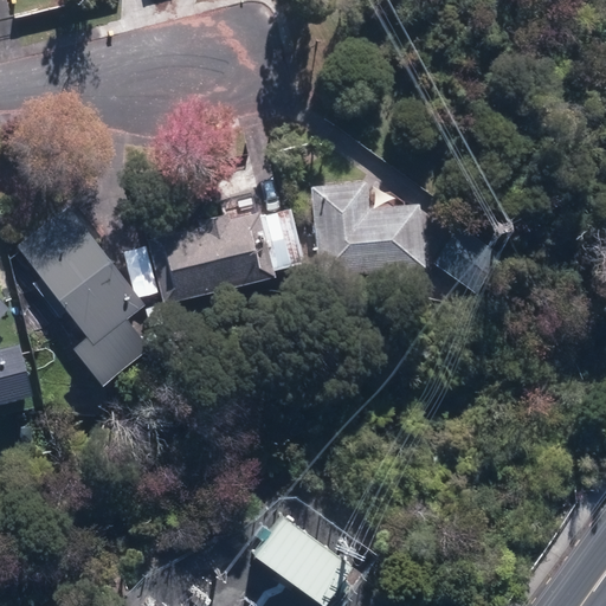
[(417,205),(366,210),(365,185),(309,189),(313,230),(314,230),(317,278),(423,270),(417,205)]
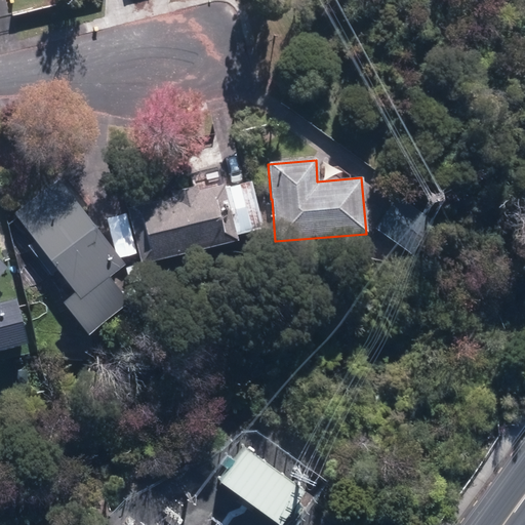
[(56,178),(12,212),(73,291),(59,300),(84,332),(126,300),(108,276),(123,264),(56,178)]
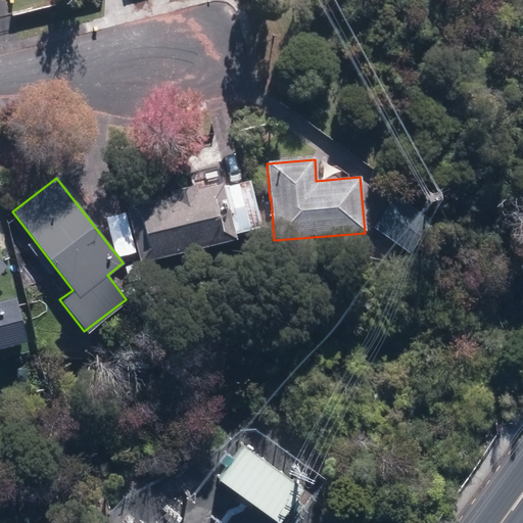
[(124,200),(139,263),(236,239),(234,233),(262,227),(250,180),(224,187),(223,182),(217,184),(216,178),(124,200)]
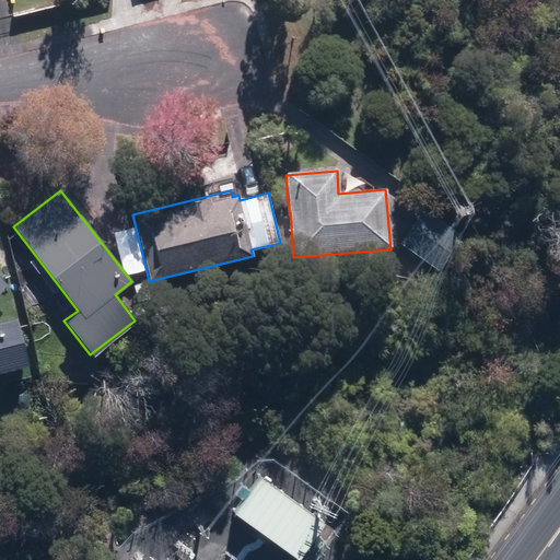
[(462,237),(422,211),(398,245),(438,272),(462,237)]
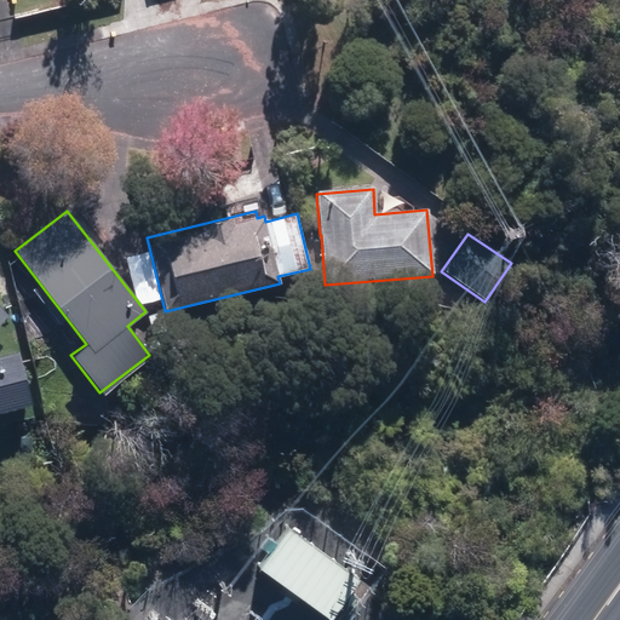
[(0,412),(29,405),(17,351),(0,355),(0,412)]
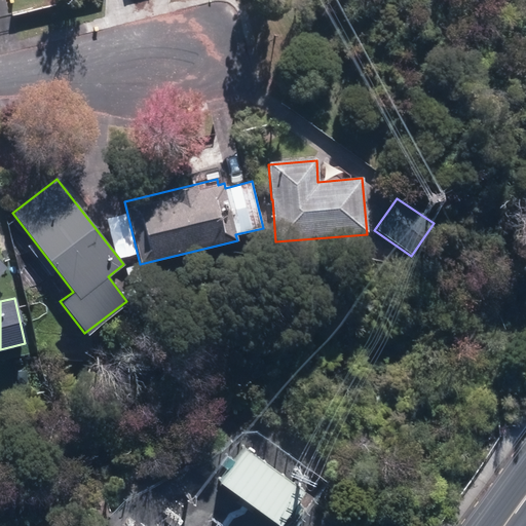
[(302,486),(242,445),(217,481),(276,523),(302,486)]
